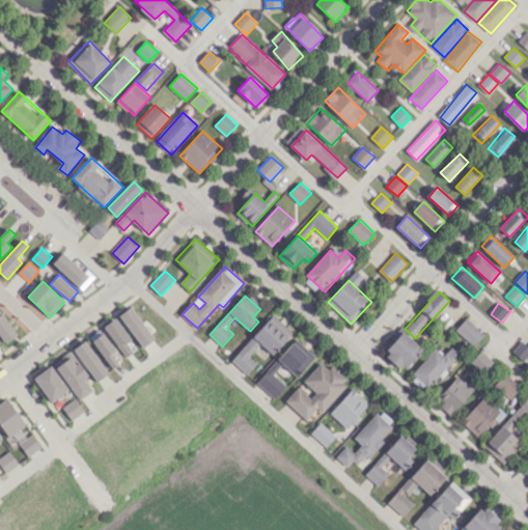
[(120,315),(143,347),(156,339),(132,307),(120,315)]
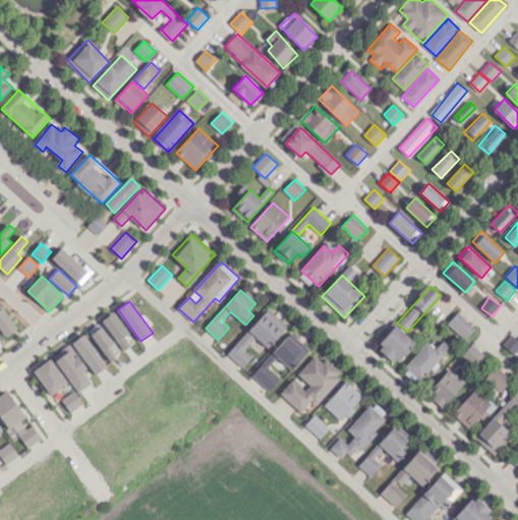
[(18,329),(0,304),(0,328),(7,338),(18,329)]
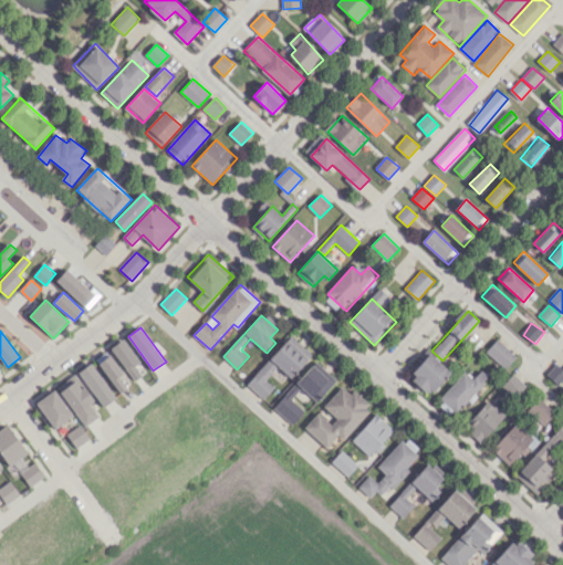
[(313,355),(292,336),(248,384),(266,399),(275,388),(267,380),(280,367),(292,378),(313,355)]
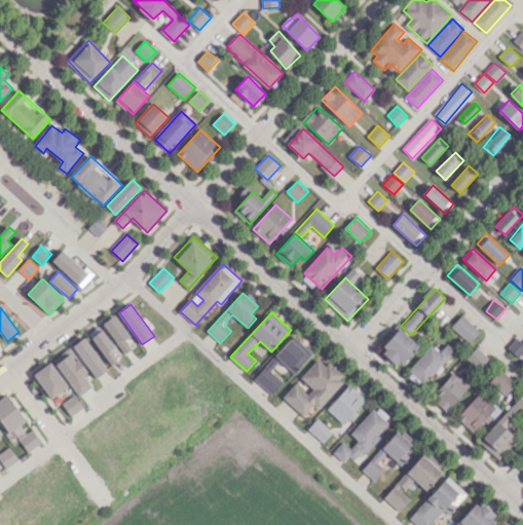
[(105,323),(125,354),(133,349),(126,340),(131,338),(116,315),(105,323)]
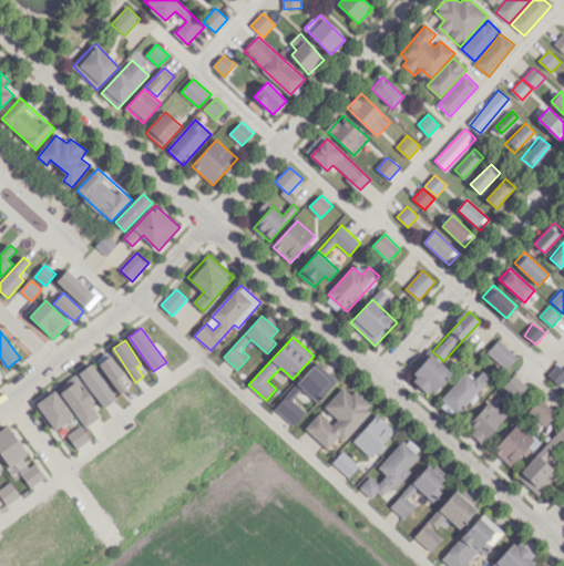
[(519,358),(500,340),(488,352),(506,370),(519,358)]
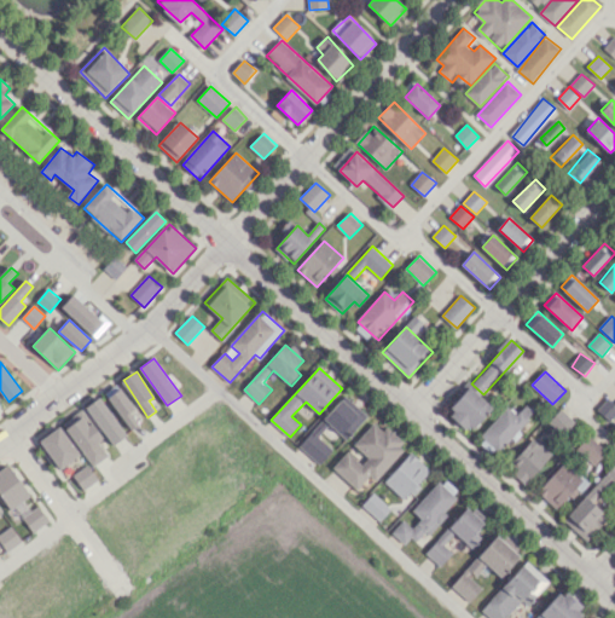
[(141,425),(119,386),(106,392),(131,431),(141,425)]
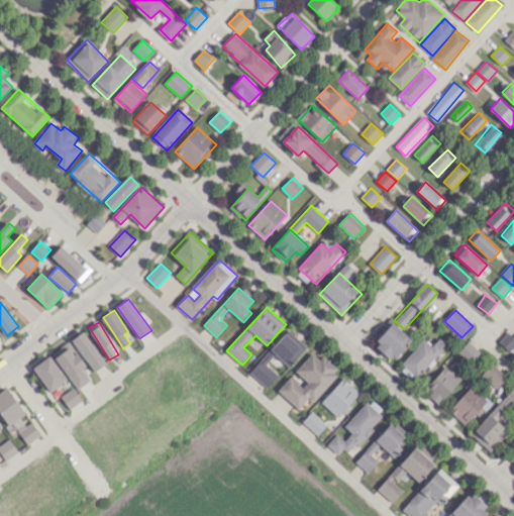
[(412,341),(395,324),(375,344),(392,362),(412,341)]
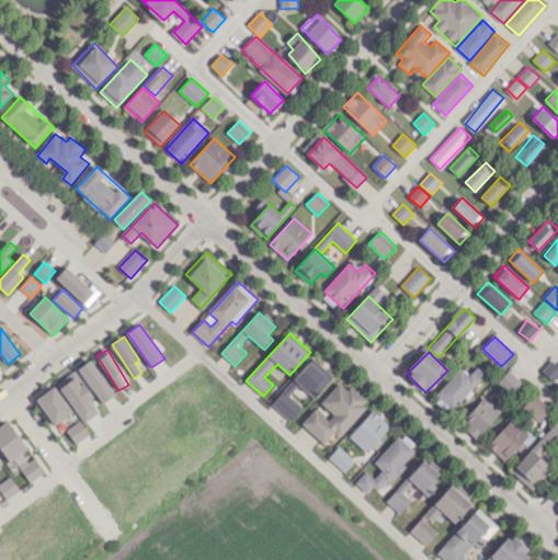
[(334,378),(315,358),(272,403),(291,421),(304,408),(291,396),(300,385),(315,399),(334,378)]
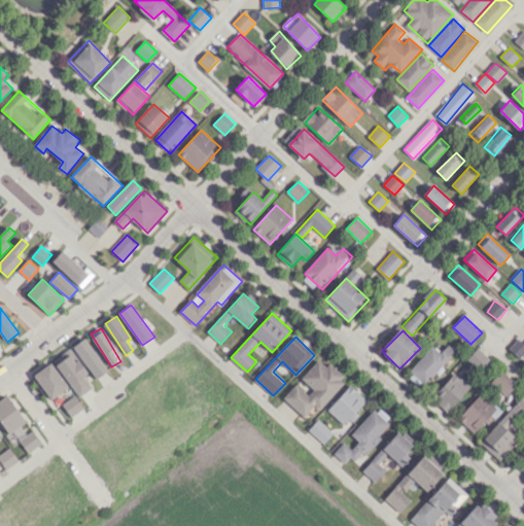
[(108,372),(86,338),(75,346),(97,380),(108,372)]
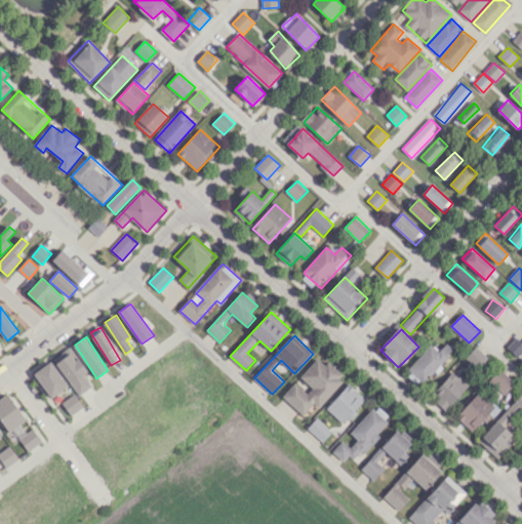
[(517,337),(508,348),(519,358),(521,355),(521,341),(517,337)]
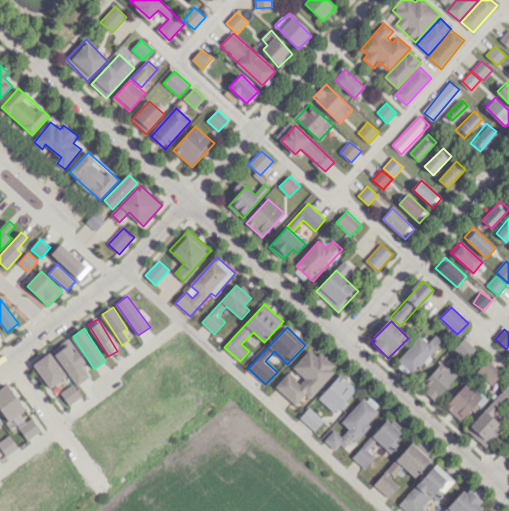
[(413,373),(443,342),(436,335),(428,343),(421,336),(399,359),(413,373)]
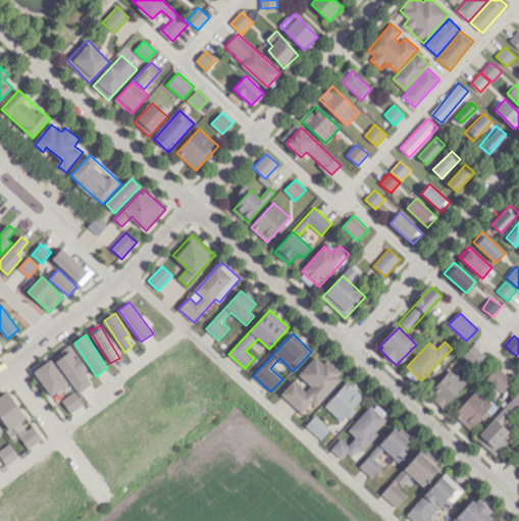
[(475,367),(486,357),(475,345),(464,355),(475,367)]
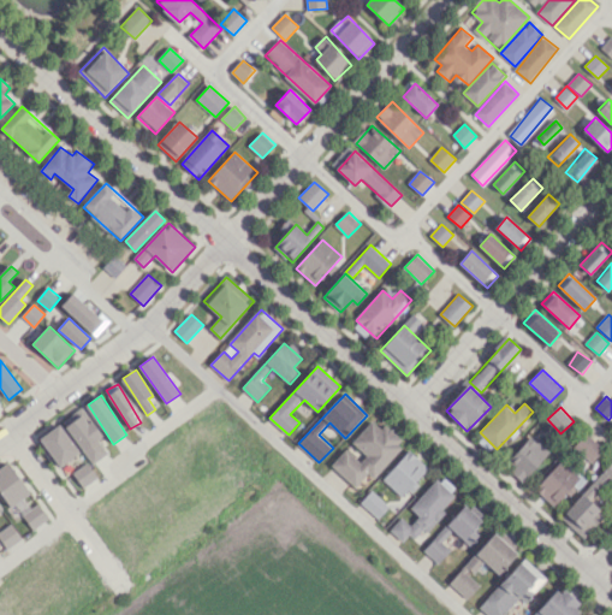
[(91,465),(108,455),(100,439),(101,439),(87,414),(69,425),(91,465)]
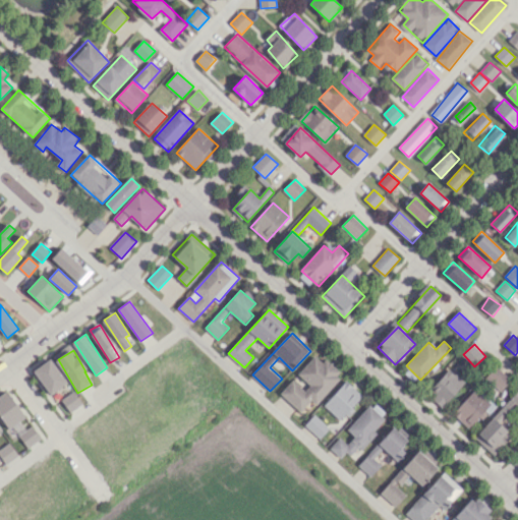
[(317,405),(342,377),(317,354),(298,374),(310,385),(305,391),(293,381),(281,394),(301,412),(311,401),(317,405)]
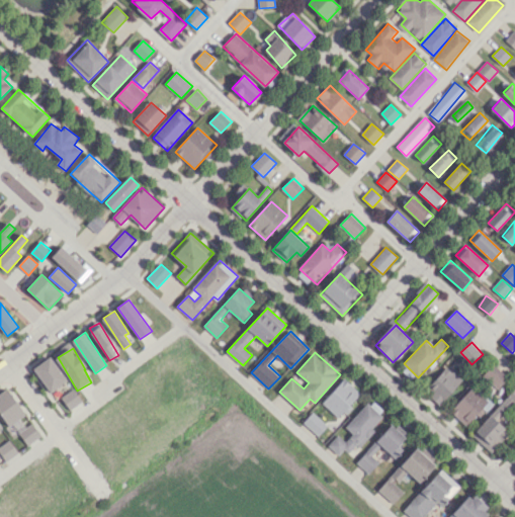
[(34,367),(49,393),(67,382),(53,357),(34,367)]
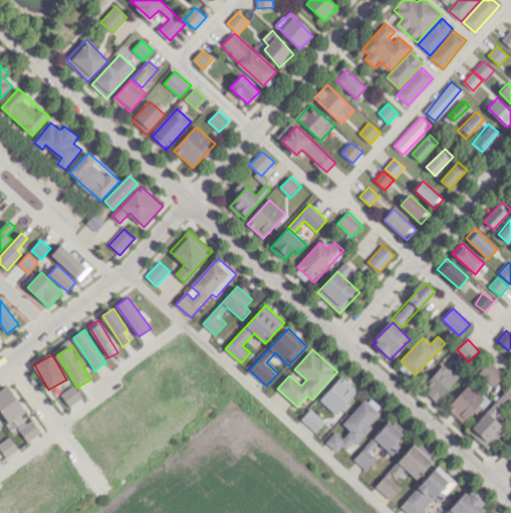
[(505,374),(490,361),(480,373),(495,387),(505,374)]
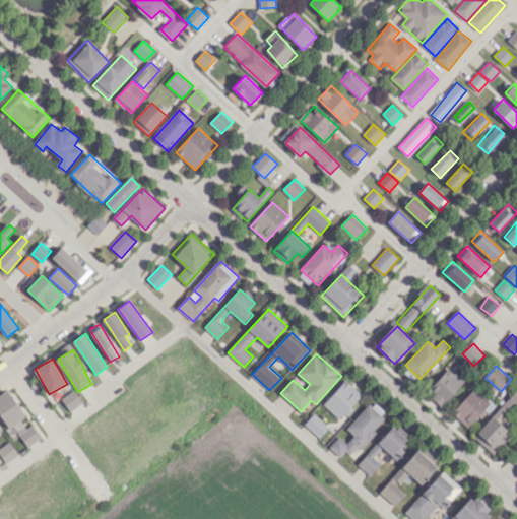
[(428,392),(443,405),(464,383),(450,369),(428,392)]
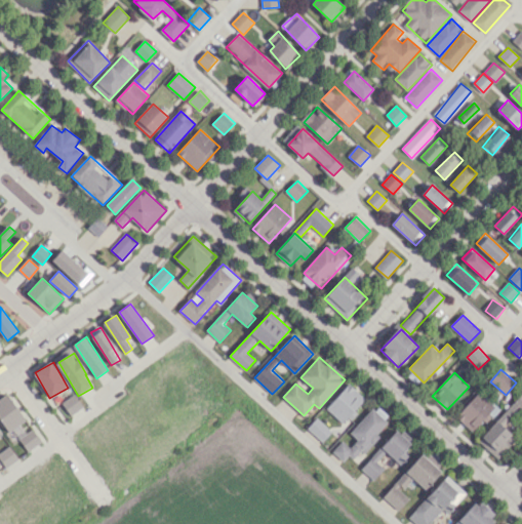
[(367,400),(350,385),(327,409),(345,425),(367,400)]
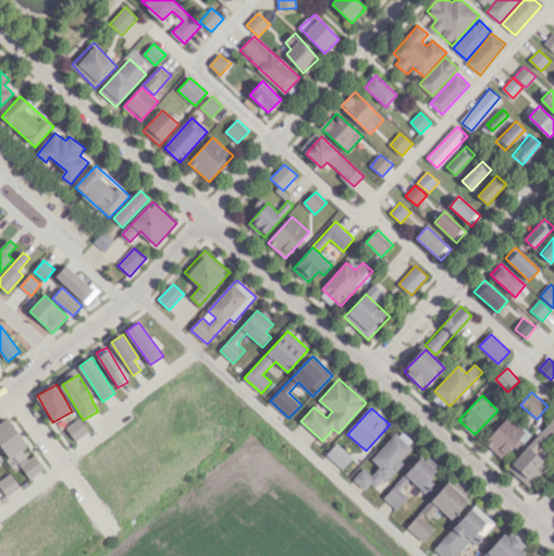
[(484,442),(504,460),(528,434),(509,416),(484,442)]
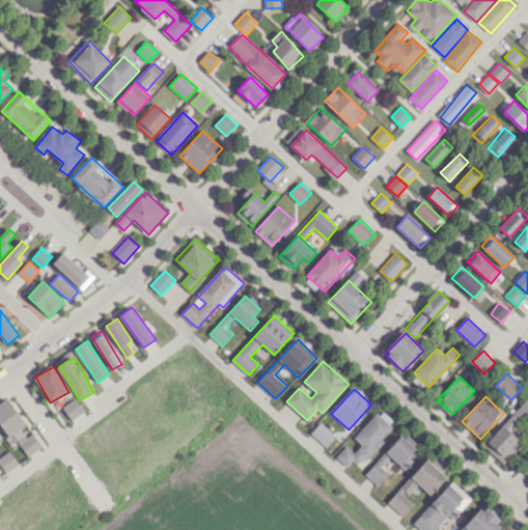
[(0,403),(0,423),(9,438),(27,426),(8,398),(0,403)]
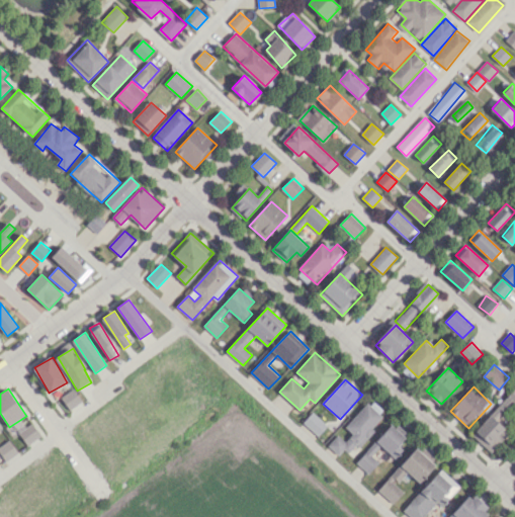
[(493,453),(510,433),(498,421),(514,403),(514,389),(474,436),(493,453)]
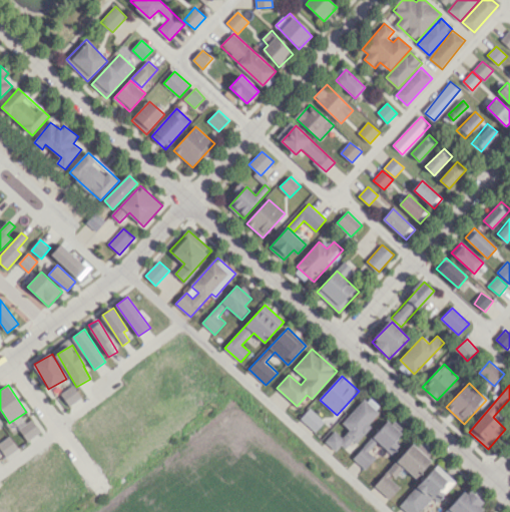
[(70,407),(82,398),(73,386),(61,394),(70,407)]
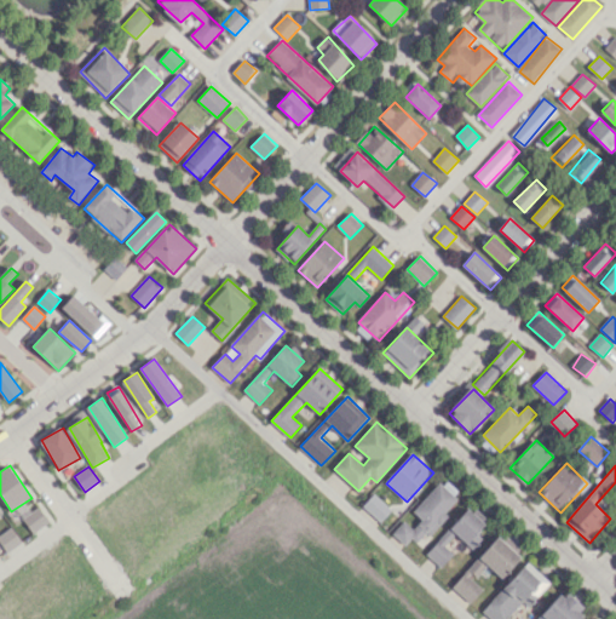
[(414,511),(424,521),(414,531),(404,522),(393,534),(407,545),(413,538),(421,545),(449,515),(447,513),(459,499),(441,482),(414,511)]
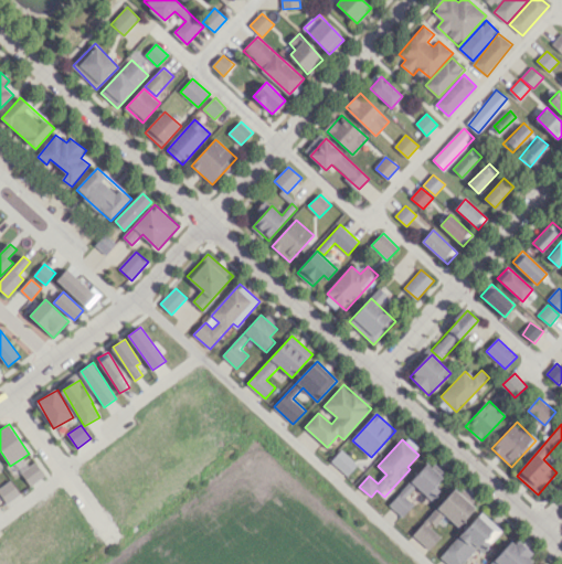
[(331,461),(348,476),(359,465),(342,450),(331,461)]
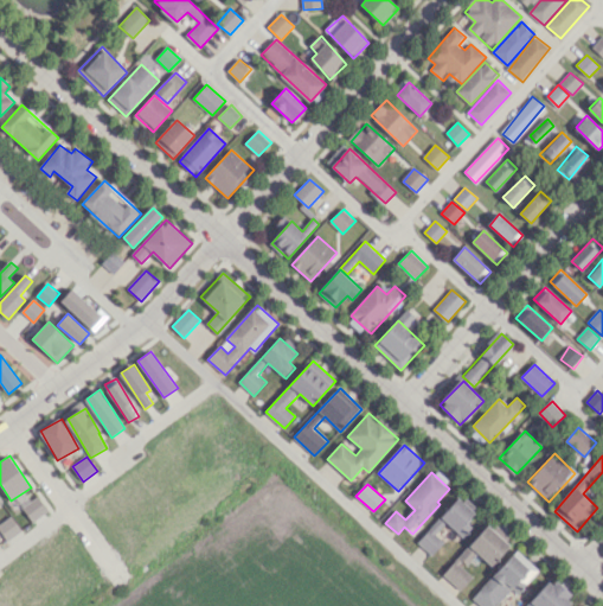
[(21,504),(33,523),(49,512),(37,493),(21,504)]
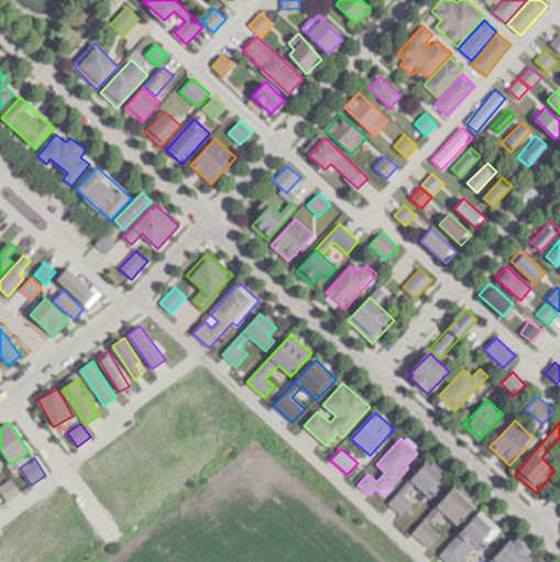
[(405,496),(416,485),(428,497),(446,480),(437,471),(438,470),(428,461),(388,503),(402,516),(414,504),(405,496)]
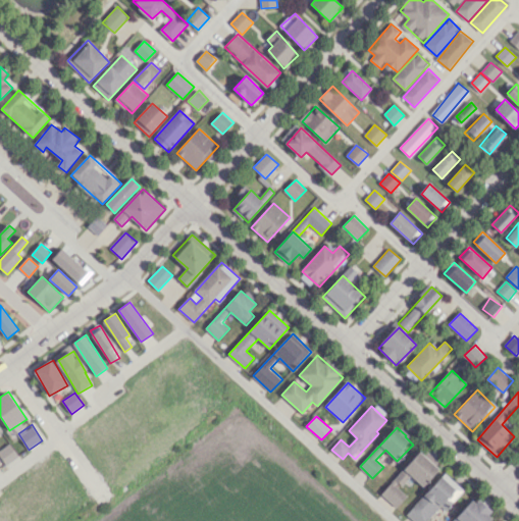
[(19,458),(10,445),(0,451),(0,455),(7,465),(19,458)]
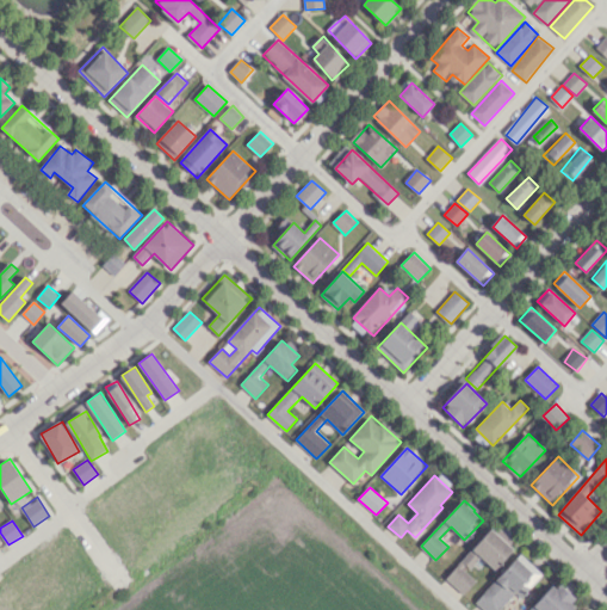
[(514,550),(491,529),(447,578),(465,595),(478,580),(470,572),(482,558),(496,571),(514,550)]
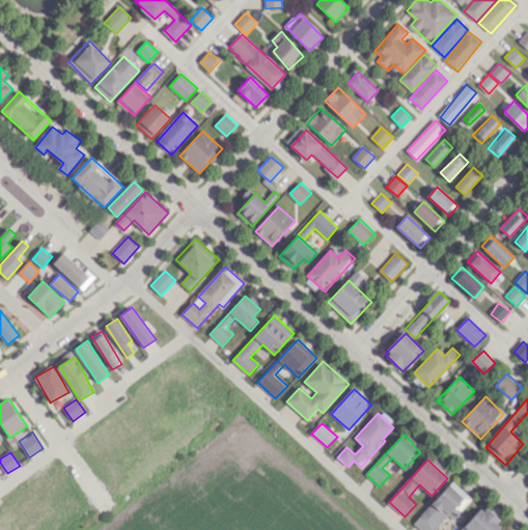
[(454,520),(473,499),(453,481),(414,524),(421,529),(435,529),(449,515),(454,520)]
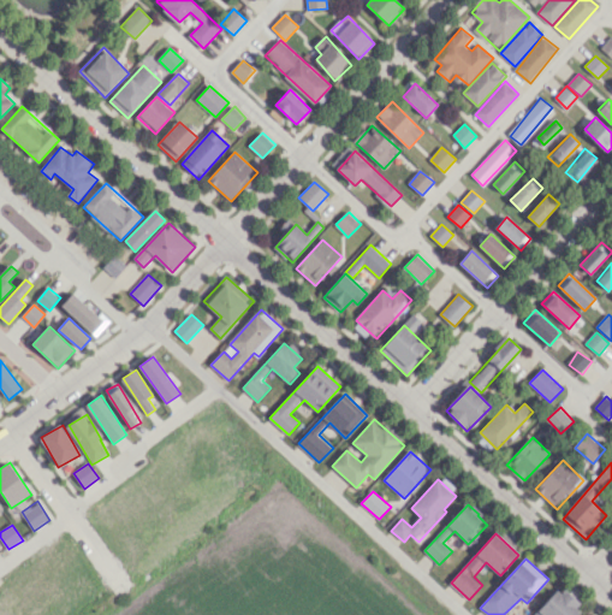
[(560,587),(535,614),(575,614),(582,608),(560,587)]
